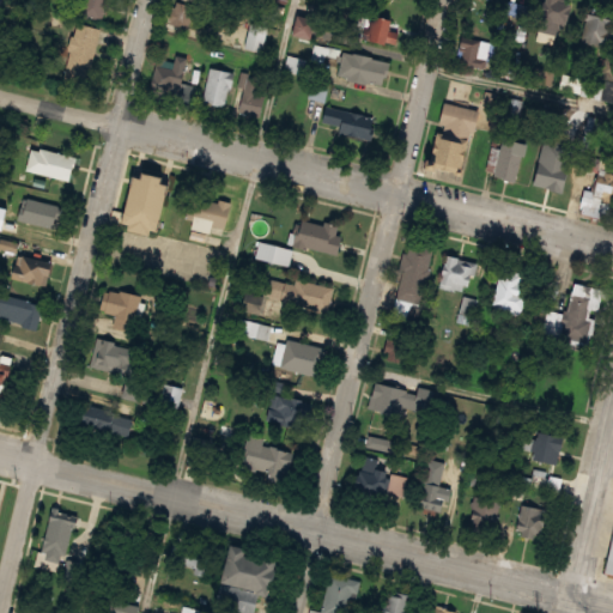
[(188,28),(193,4),(174,0),(169,23),(188,28)]
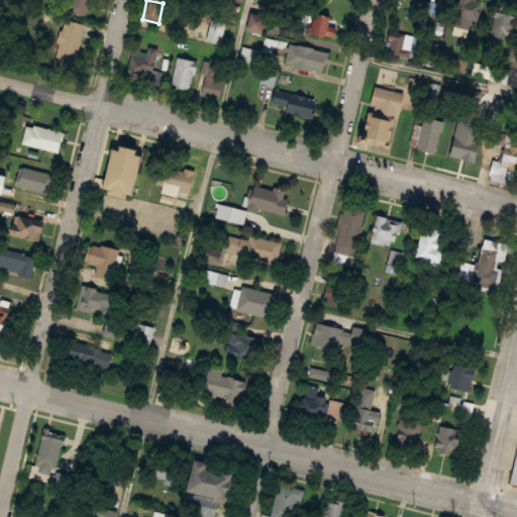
[(510,18),(494,11),(485,29),(502,36),(510,18)]
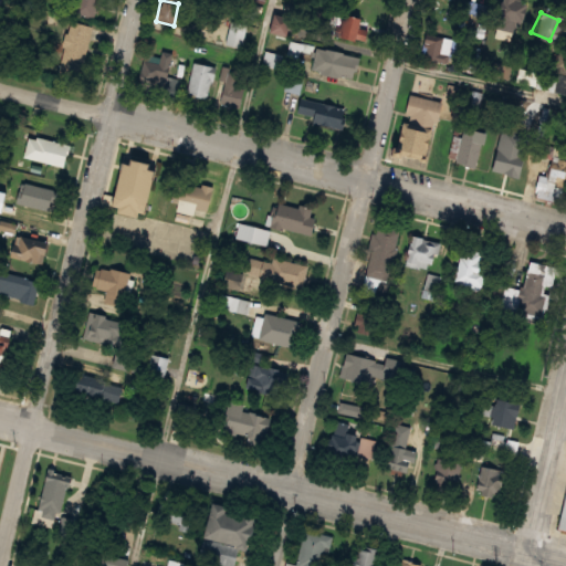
[(265,32),(282,37),(287,19),(271,13),(265,32)]
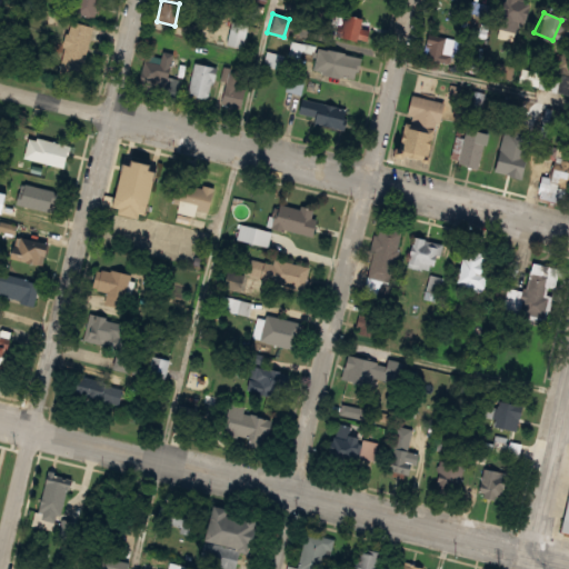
[(359,17),(338,17),(338,41),(365,41),(365,29),(359,29),(359,17)]
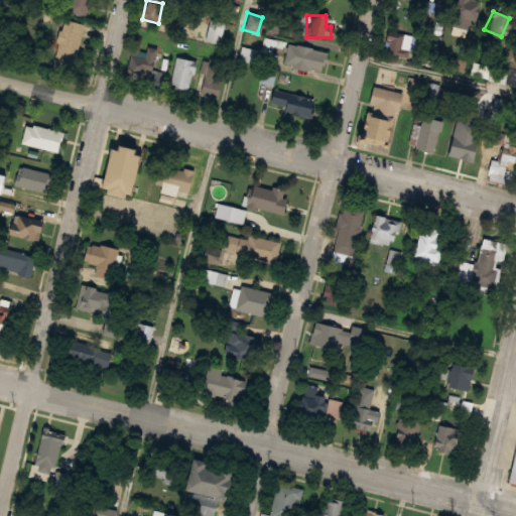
[(53,61),(76,68),(87,24),(65,19),(53,61)]
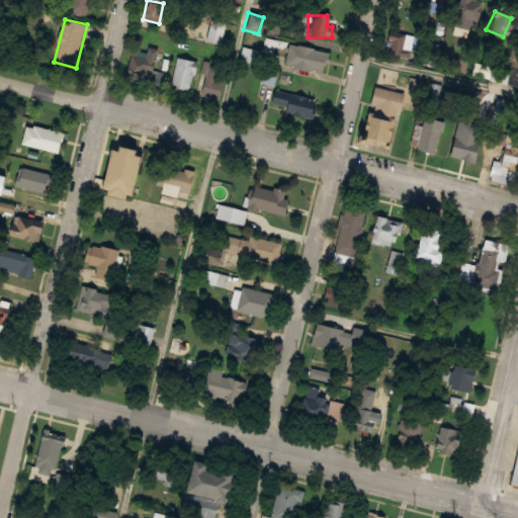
[(205,41),(220,45),(224,22),(210,19),(205,41)]
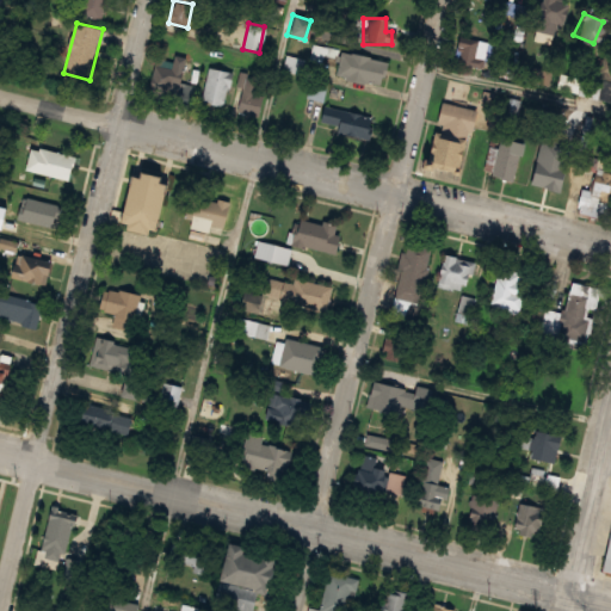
[(485,59),(488,42),(460,37),(455,61),(469,65),(471,56),(485,59)]
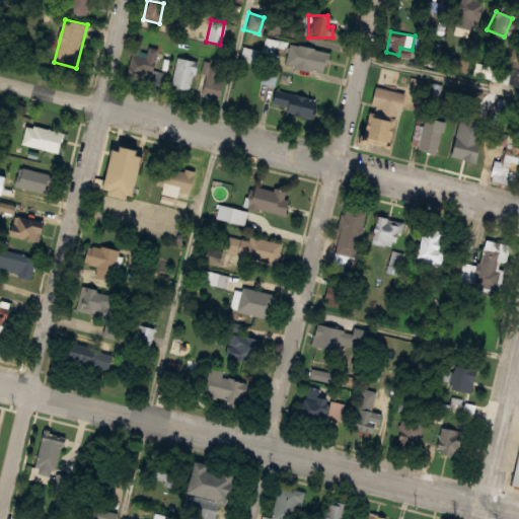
[(276,46),(284,48),(286,43),(267,38),(263,51),(274,55),(276,46)]
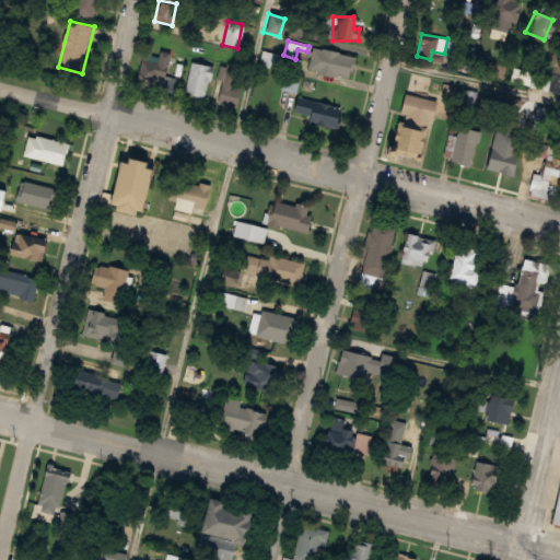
[(348,80),(353,57),(312,46),(306,70),(348,80)]
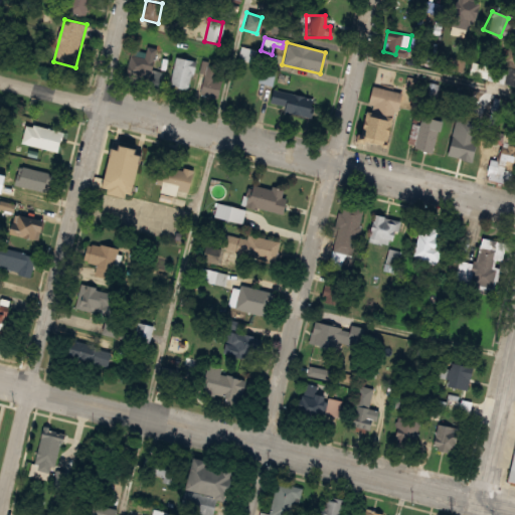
[(161,89),(164,71),(151,69),(154,54),(150,53),(149,58),(146,58),(145,65),(132,62),(128,81),(161,89)]
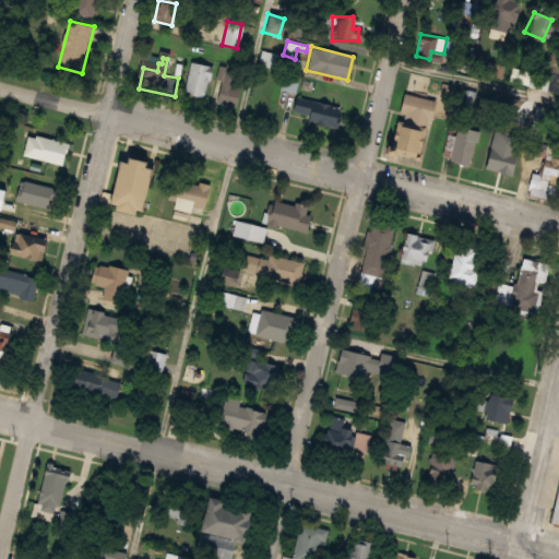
[(204,98),(212,67),(190,62),(183,93),(204,98)]
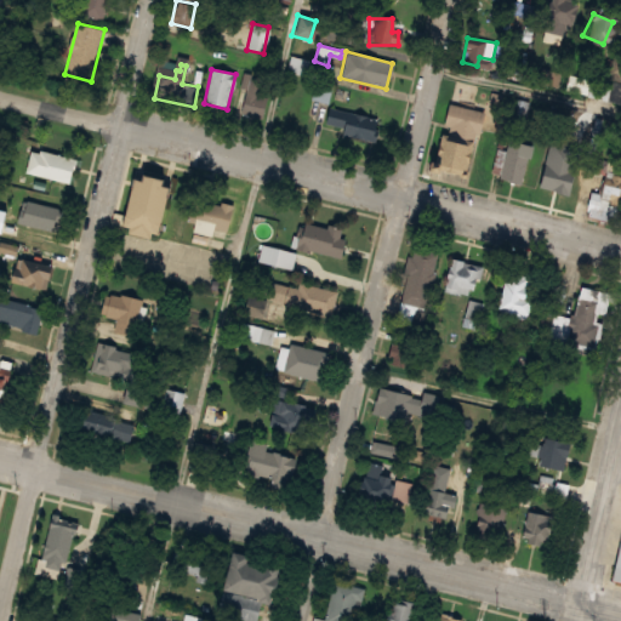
[(268,78),(244,73),(237,113),(262,118),(268,78)]
